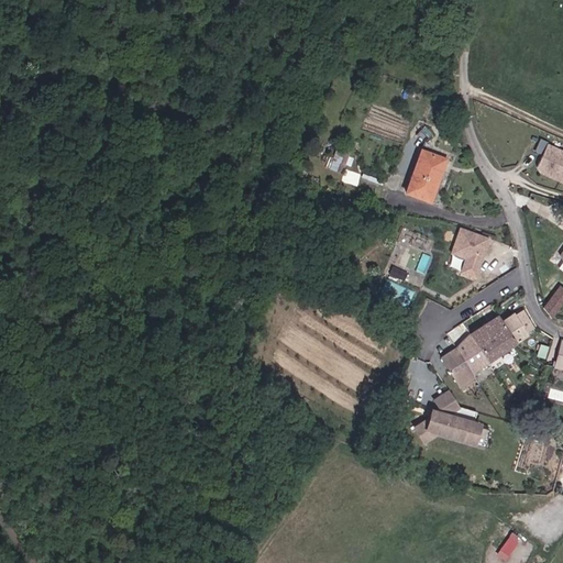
[(562,151),(547,144),(534,172),(562,184),(562,151)]
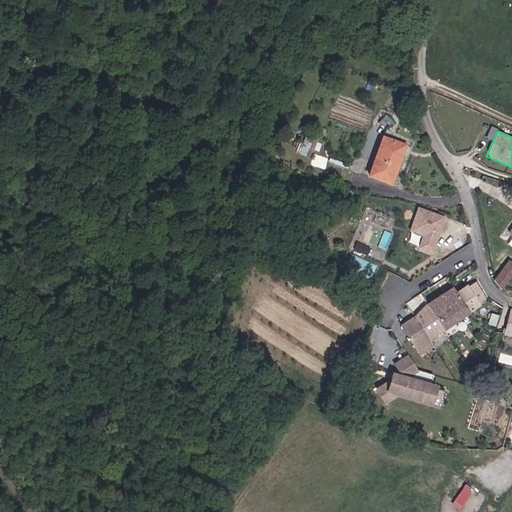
[(385,138),(384,140),(370,176),(395,185),(410,149),(410,148),(385,138)]
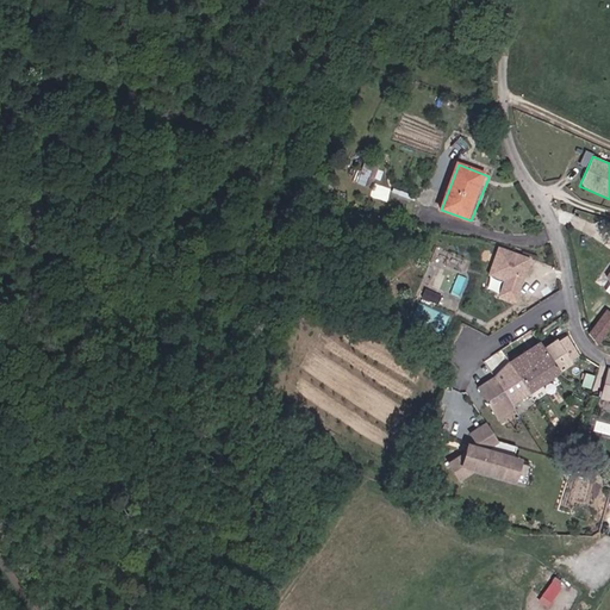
[(530,259),(496,247),(485,277),(500,282),(496,298),(514,305),(530,259)]
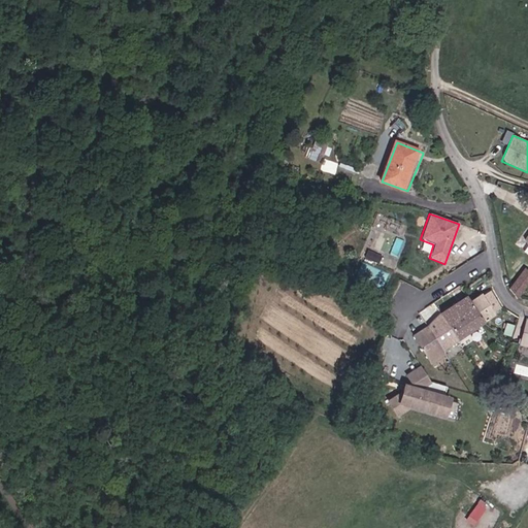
[(368,259),(381,262),(383,255),(370,252),(368,259)]
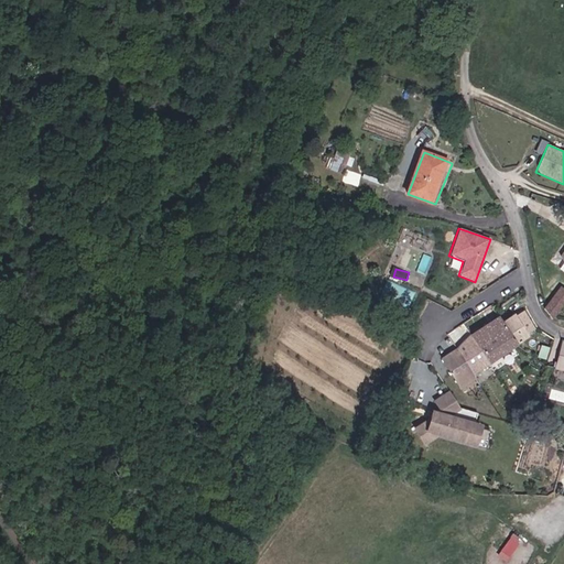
[(389,278),(379,300),(405,312),(415,291),(389,278)]
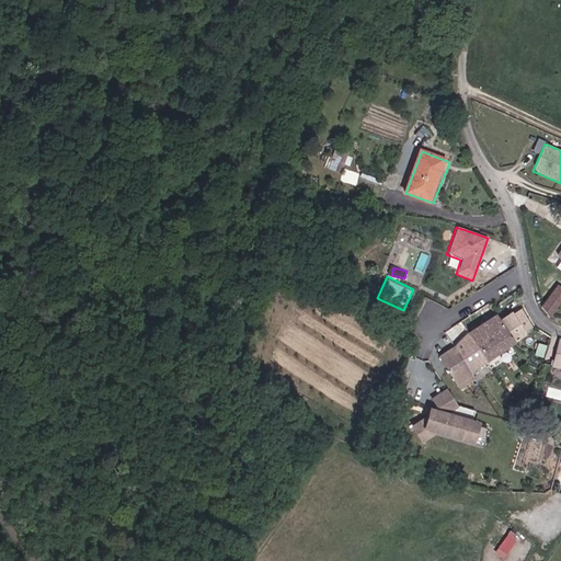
[(560,283),(560,282),(546,302),(553,316),(560,305),(560,283)]
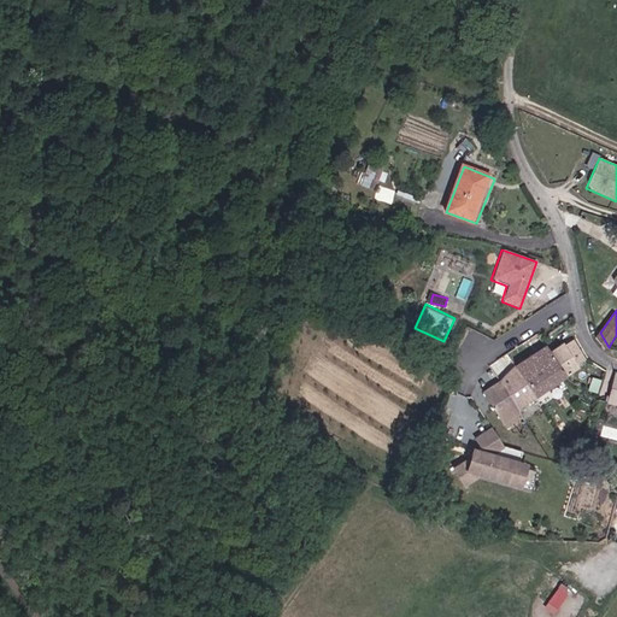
[(574,371),(573,368),(581,363),(568,344),(559,351),(557,346),(544,356),(538,347),(476,389),(501,422),(562,380),(574,371)]
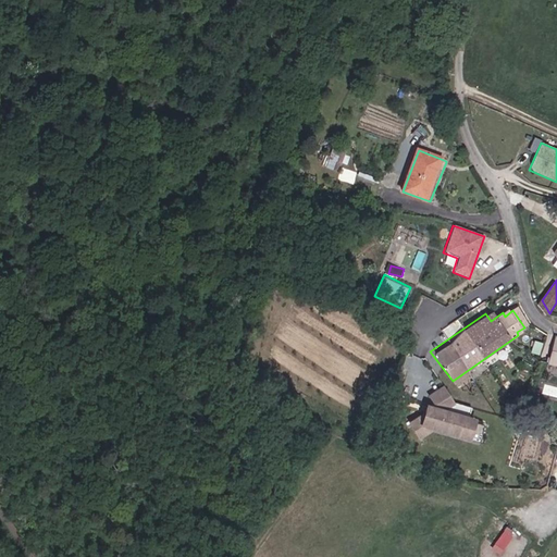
[(456,405),(442,386),(426,397),(435,409),(424,406),(421,415),(406,424),(417,443),(433,433),(470,445),(477,422),(445,412),(456,405)]
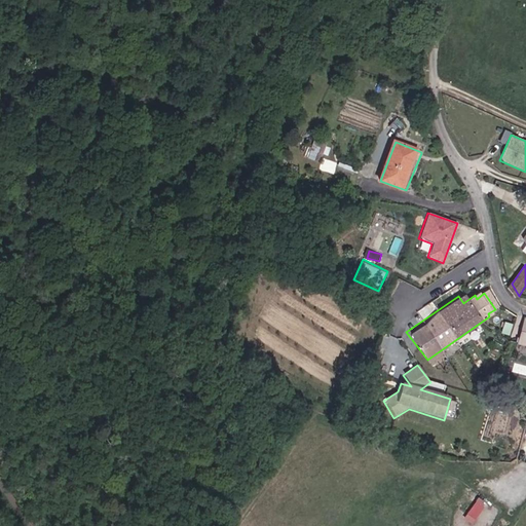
[(478,496),(463,517),(473,523),(486,502),(478,496)]
